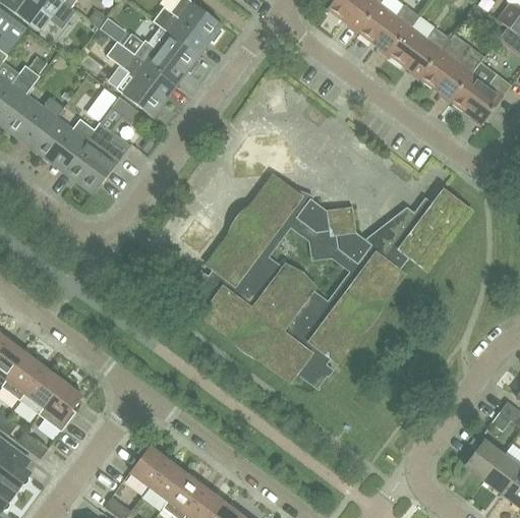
[(0,0),(41,31),(64,0),(0,0)]
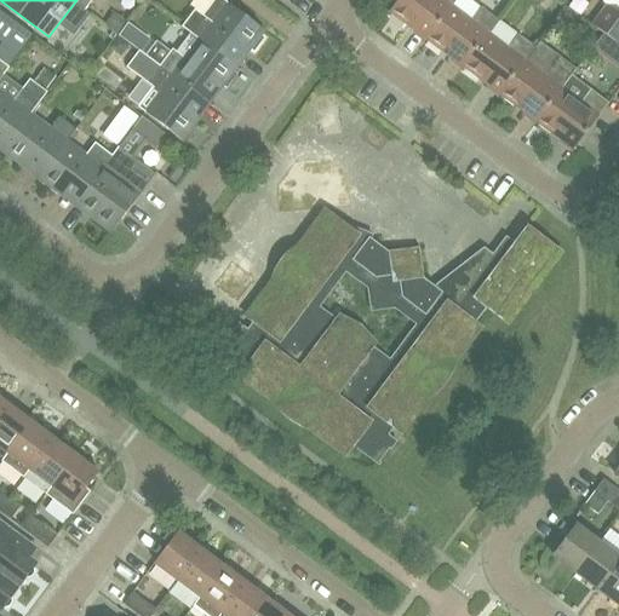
[(261,32),(264,27),(228,0),(212,0),(204,12),(195,6),(182,24),(191,30),(236,64),(250,46),(254,50),(265,35),(261,32)]
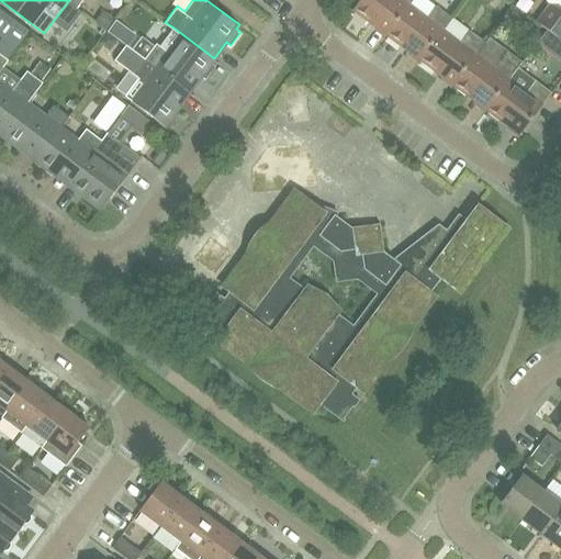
[(359,0),(352,8),(386,33),(395,20),(396,21),(410,2),(411,3),(412,0),(359,0)]
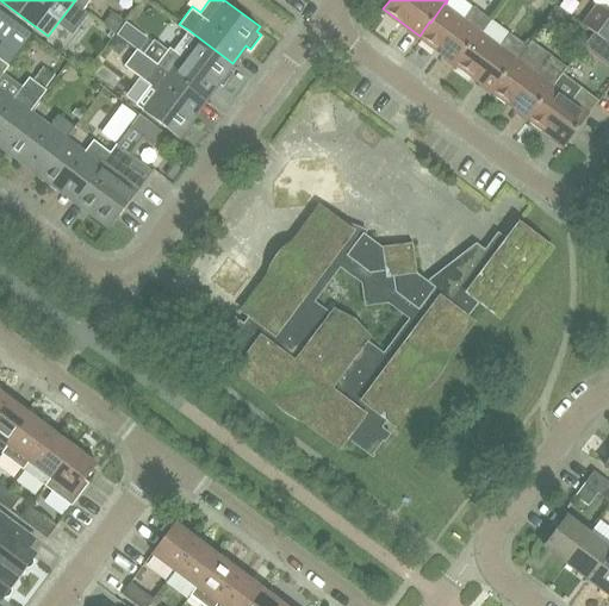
[(491,18),(473,5),(467,0),(447,0),(446,4),(445,2),(430,23),(429,22),(420,36),(455,63),(466,49),(482,30),(491,18)]
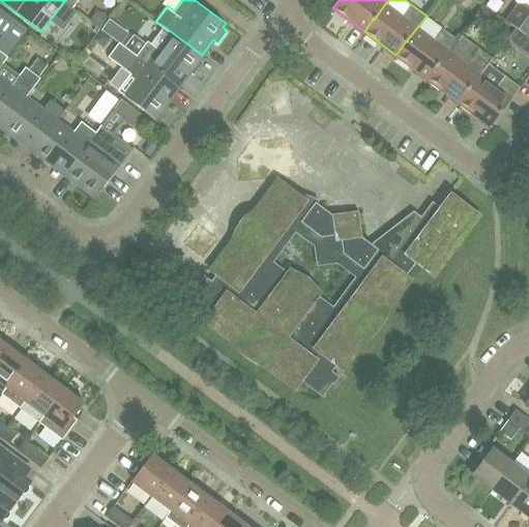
[(518,0),(518,2),(506,17),(528,33),(528,0),(518,0)]
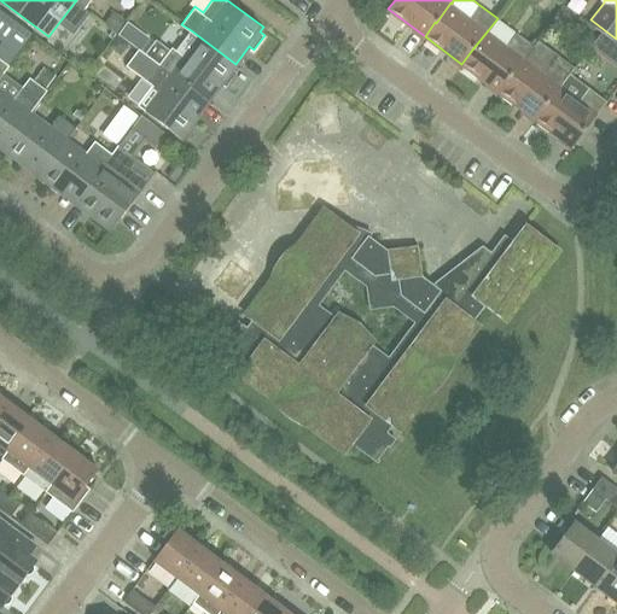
[(126,19),(116,12),(108,23),(117,30),(126,19)]
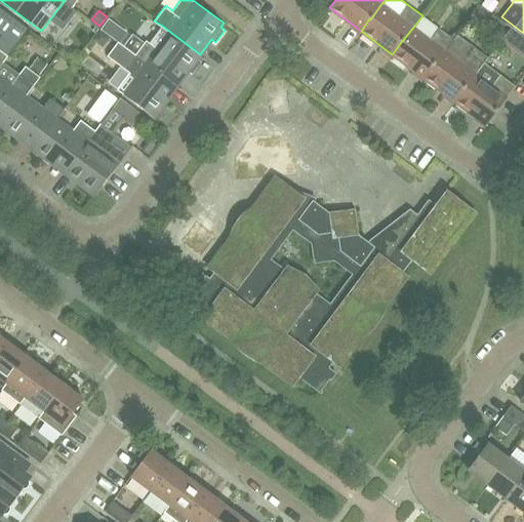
[(0,64),(3,59),(29,27),(15,16),(0,36),(0,64)]
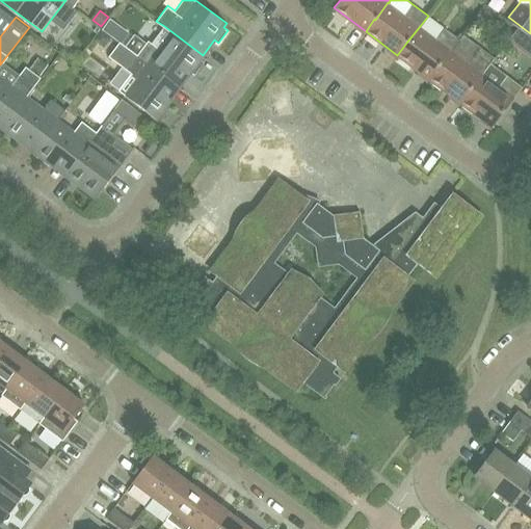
[(111,34),(118,23),(110,17),(102,28),(111,34)]
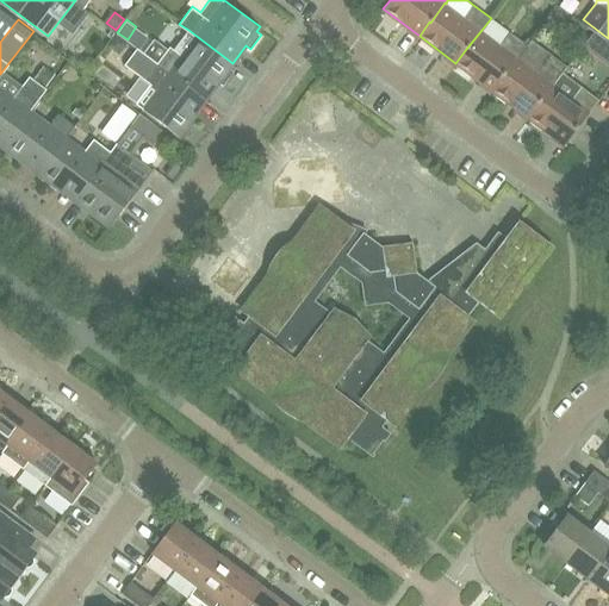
[(232,63),(188,30),(174,48),(171,45),(168,49),(155,38),(144,52),(157,62),(206,98),(219,81),(224,83),(234,70),(230,67),(232,63)]
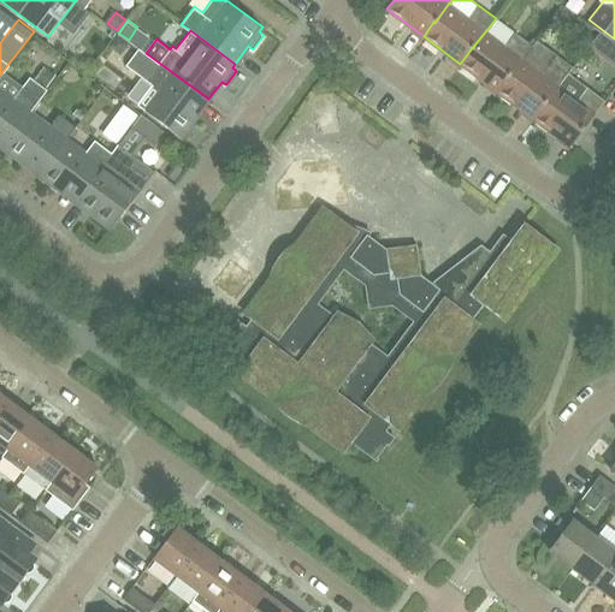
[(522,58),(532,45),(514,31),(504,45),(486,30),(471,49),(460,64),(496,90),(507,77),(522,57),(522,58)]
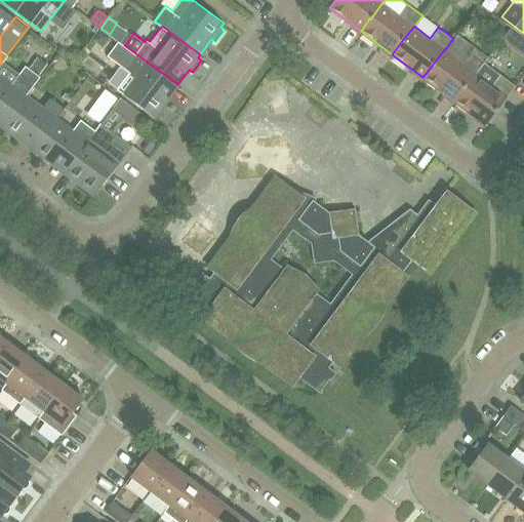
[(523,35),(511,26),(502,38),(517,48),(523,39),(523,35)]
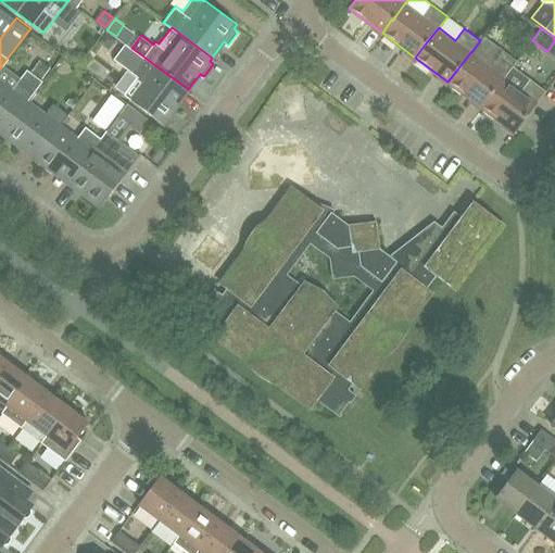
[(116,38),(105,30),(98,40),(104,45),(112,45),(116,38)]
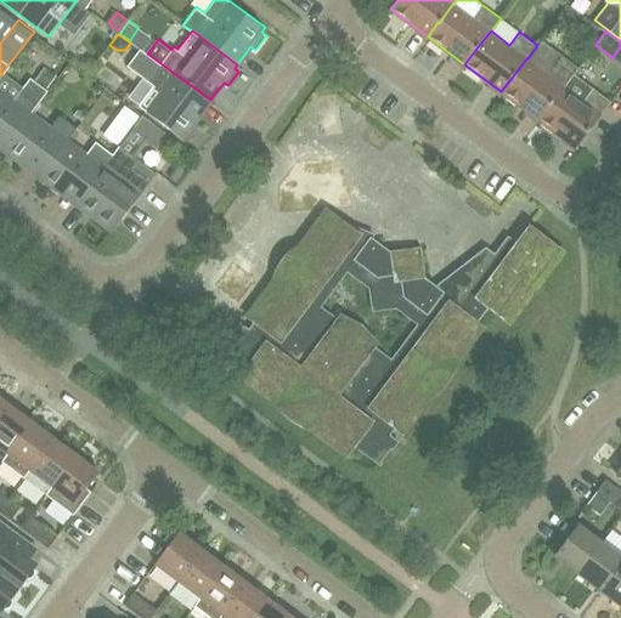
[(564,85),(574,73),(579,67),(542,39),(537,45),(528,58),(528,57),(512,78),(501,91),(537,119),(548,105),(548,106),(564,85)]
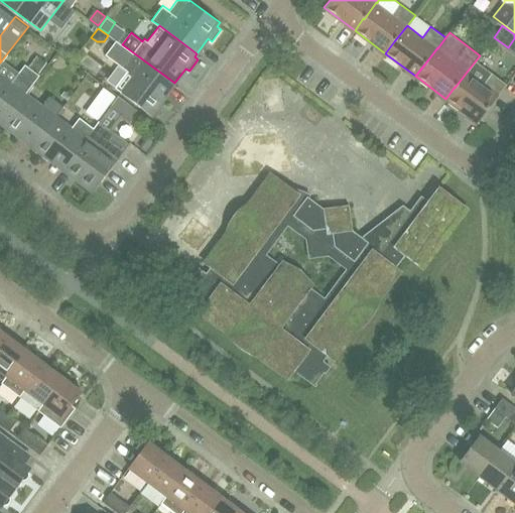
[(151,114),(174,83),(133,52),(122,44),(116,39),(106,53),(128,71),(116,87),(151,114)]
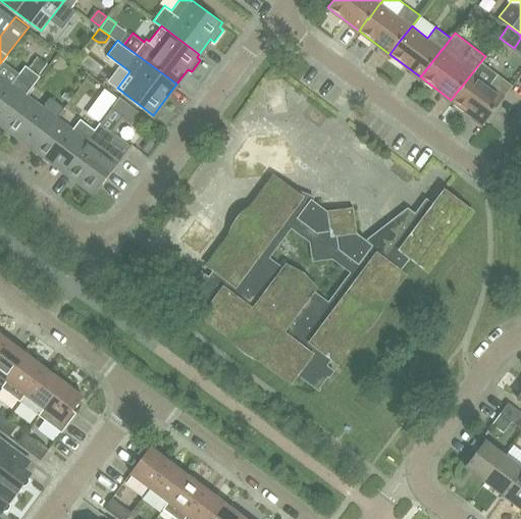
[(38,56),(30,66),(40,73),(47,63),(38,56)]
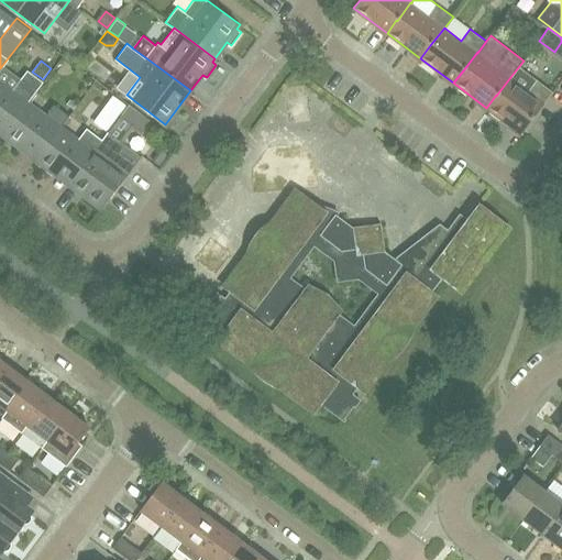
[(524,131),(553,91),(552,90),(519,66),(510,77),(496,96),(496,95),(486,108),(521,133),(524,131)]
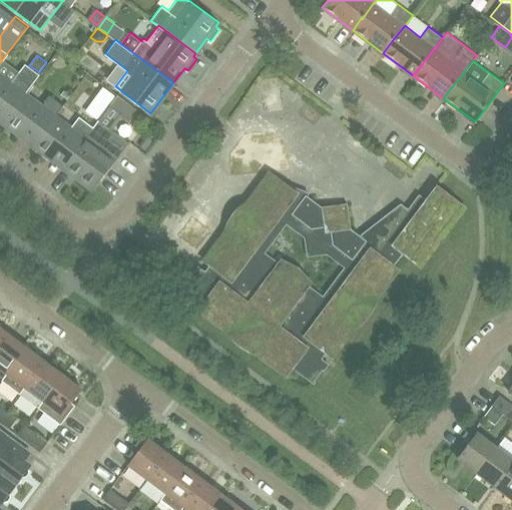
[(26,92),(34,81),(40,73),(39,72),(29,65),(25,62),(11,81),(0,72),(0,120),(2,122),(25,92),(26,92)]
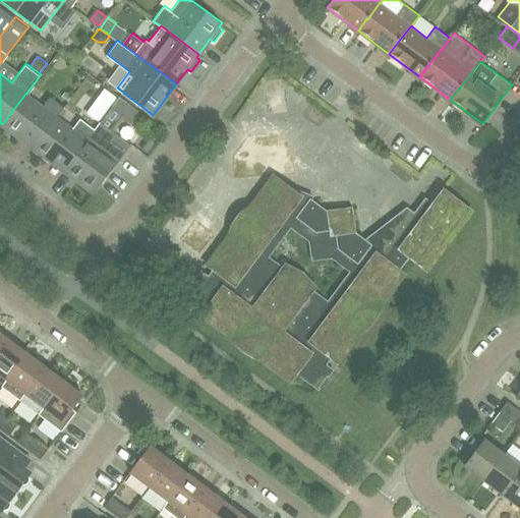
[(116,96),(104,88),(96,99),(108,108),(116,96)]
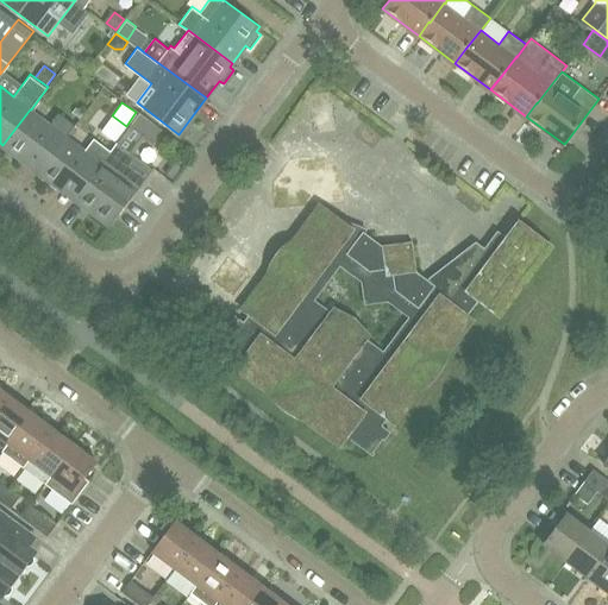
[(58,111),(49,124),(31,109),(30,109),(2,145),(38,171),(66,136),(75,124),(58,111)]
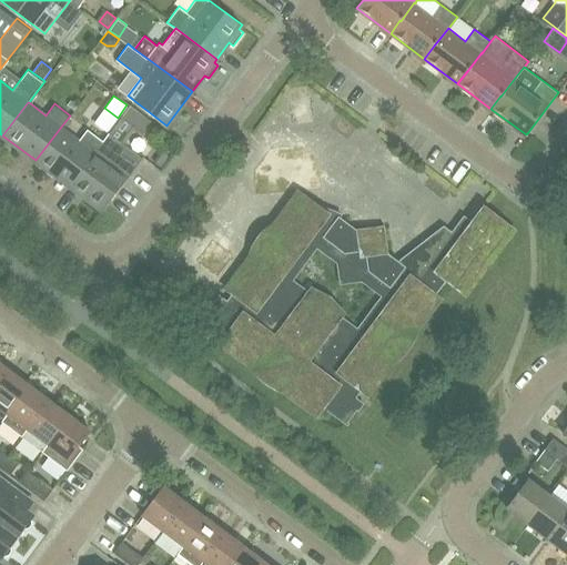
[(69,185),(103,140),(88,128),(79,140),(61,127),(36,160),(69,185)]
